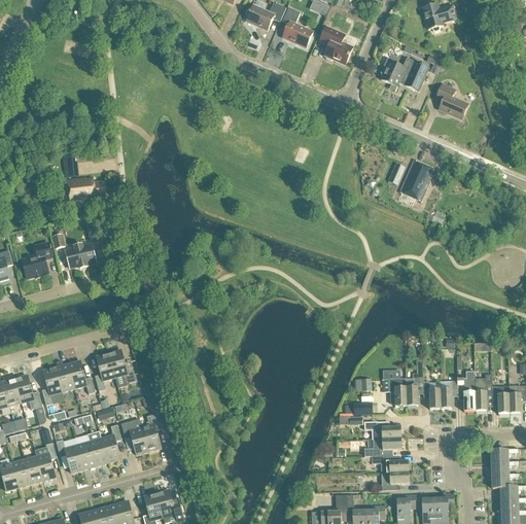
[(324,12),(327,4),(318,0),(312,0),(310,6),(324,12)]
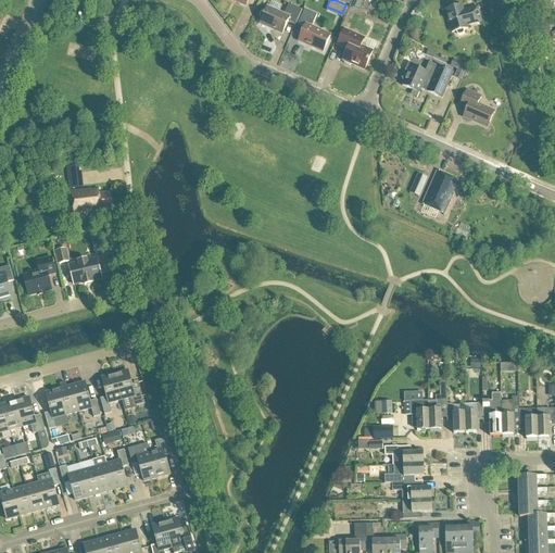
[(294,23),(301,8),(288,2),(284,12),(266,5),(264,10),(263,9),(261,10),(259,14),(260,16),(261,17),(259,22),(281,32),(287,20),(294,23)]
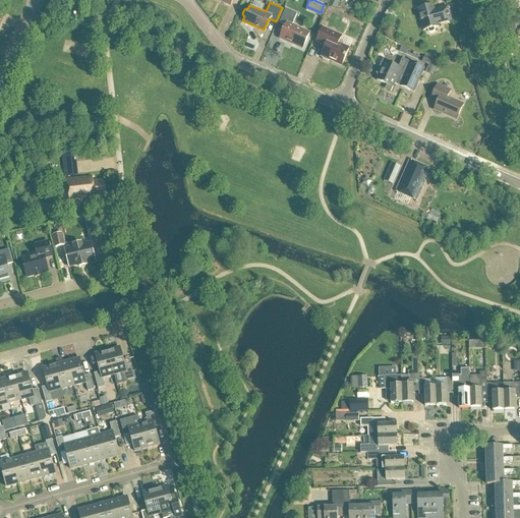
[(431,3),(416,7),(422,29),(426,27),(427,31),(429,32),(432,31),(434,29),(434,25),(438,24),(437,22),(451,18),(447,4),(437,7),(438,8),(434,9),(431,3)]
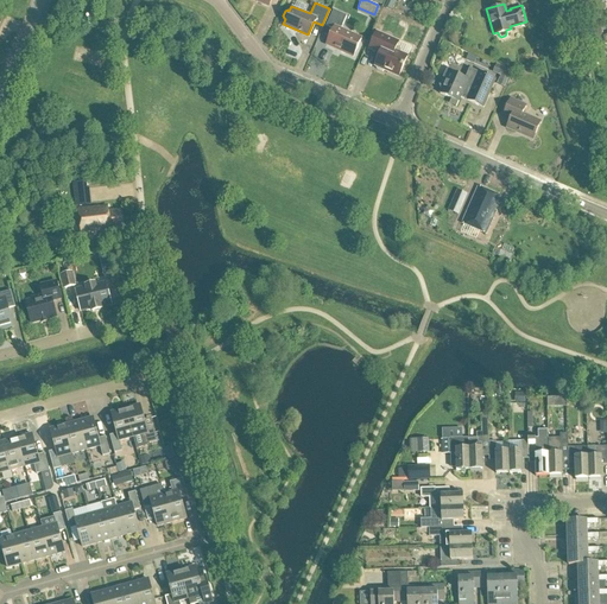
[(353,55),(353,53),(360,36),(340,27),(346,14),(333,8),(326,24),(333,27),(326,43),(353,55)]
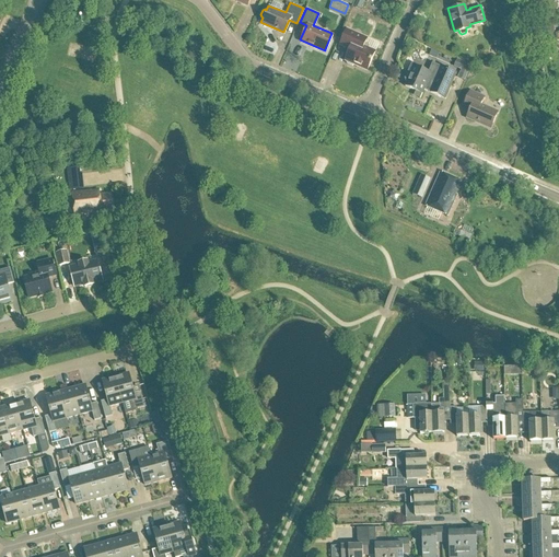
[(380,30),(383,21),(367,14),(363,22),(380,30)]
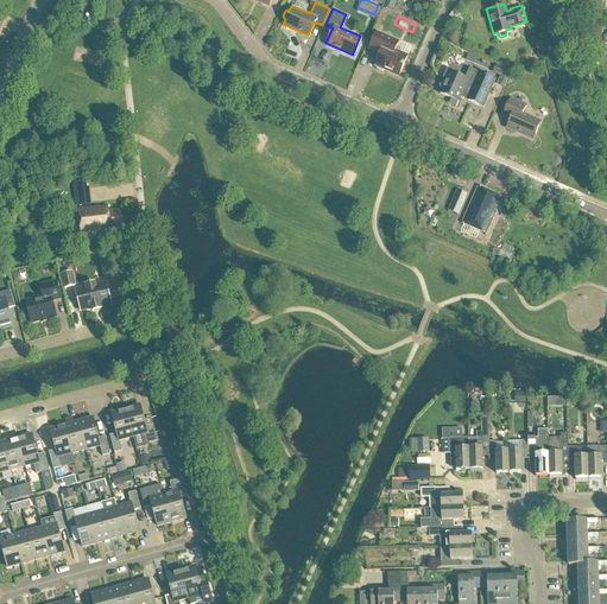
[(594,36),(601,35),(599,23),(592,24),(594,36)]
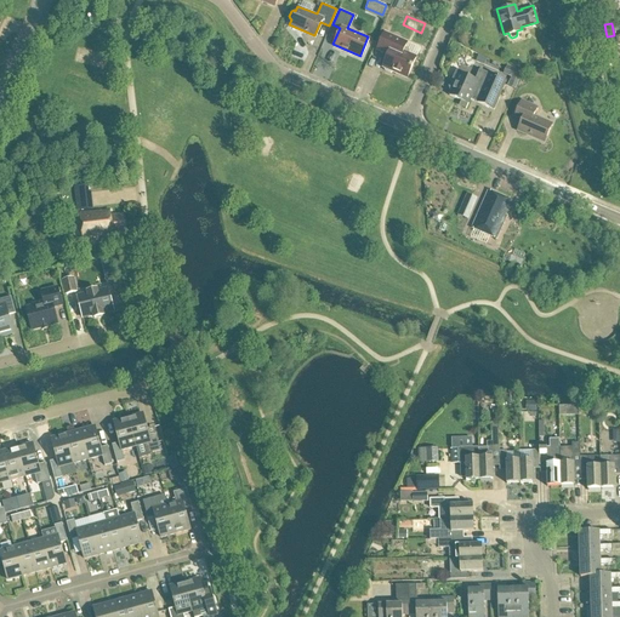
[(407,40),(384,30),(376,49),(387,53),(381,66),(384,67),(384,68),(390,72),(391,69),(405,76),(415,55),(407,51),(407,49),(405,46),(404,46),(407,40)]
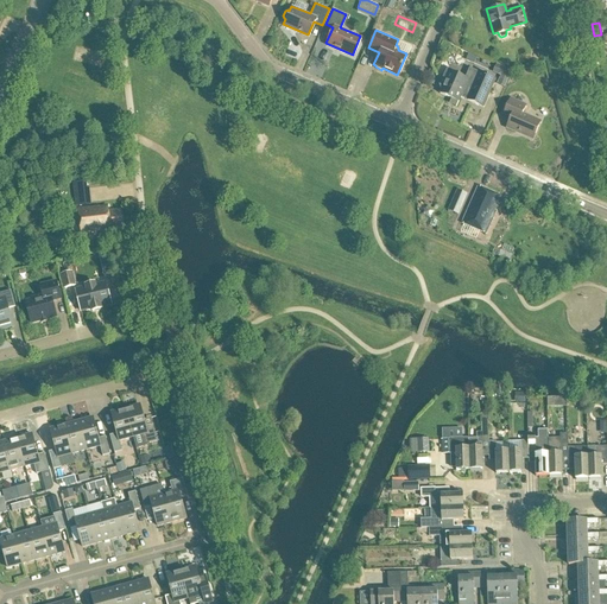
[(495,62),(492,70),(499,74),(497,78),(505,82),(511,69),(495,62)]
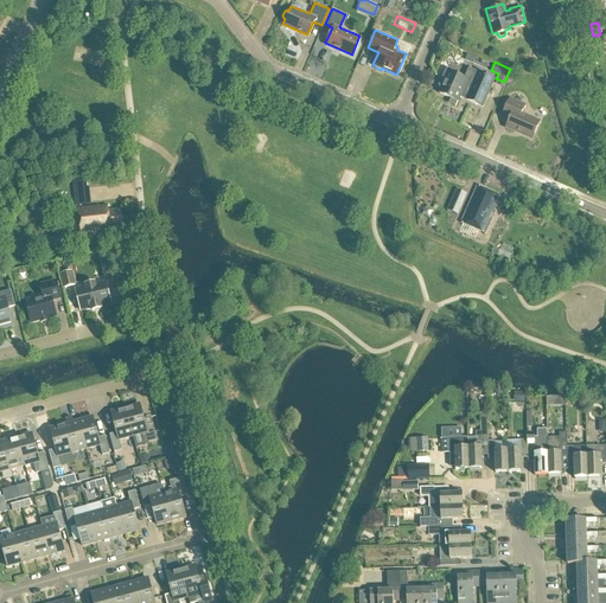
[(454,104),(459,95),(482,106),(493,77),(467,65),(463,76),(452,71),(452,69),(445,66),(438,83),(439,88),(438,91),(450,96),(448,98),(450,101),(454,103),(453,104),(454,104)]
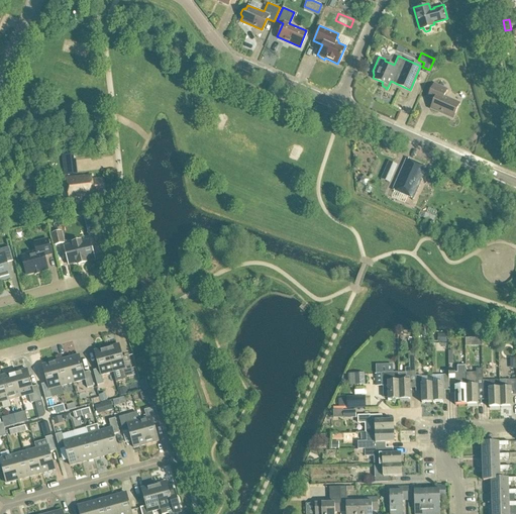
[(452,117),(458,102),(443,95),(446,88),(433,82),(427,95),(434,98),(430,107),(437,110),(438,109),(442,111),(441,112),(452,117)]
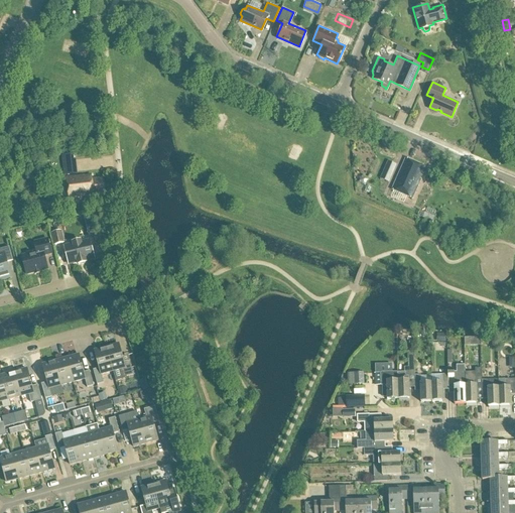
[(75,157),(61,159),(62,174),(77,172),(75,157)]
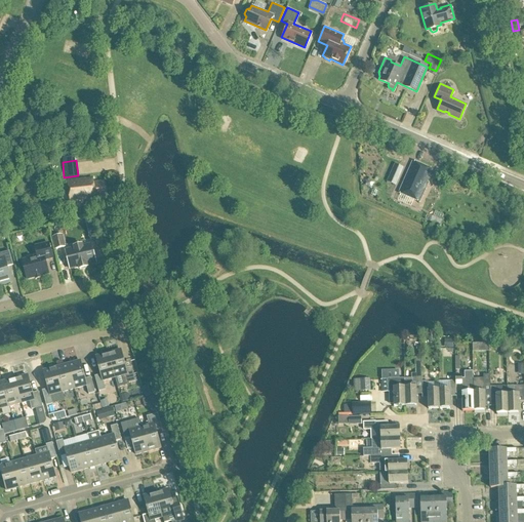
[(387,177),(396,182),(403,163),(394,160),(387,177)]
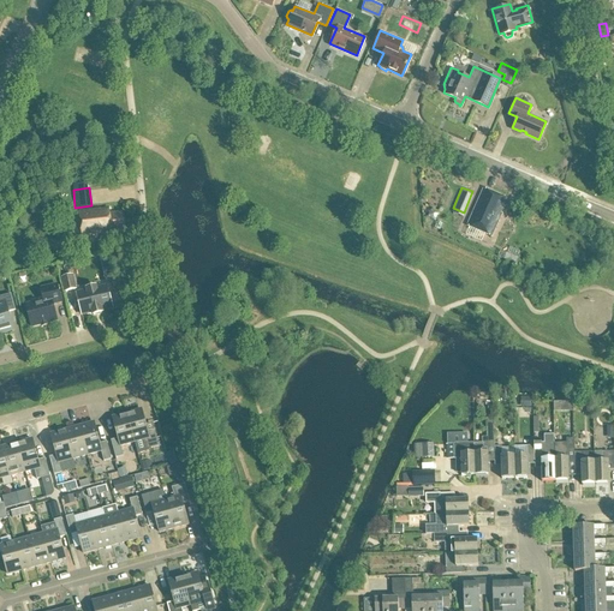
[(505,197),(482,187),(466,223),(490,235),(501,211),(499,211),(505,197)]
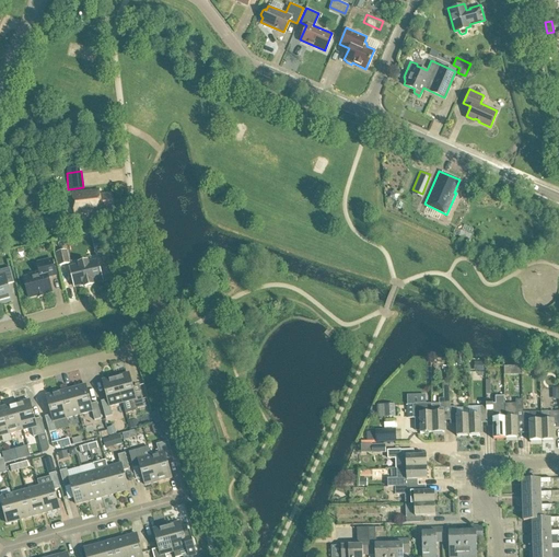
[(103,209),(112,208),(109,192),(99,193),(99,188),(71,192),(74,215),(103,211),(103,209)]
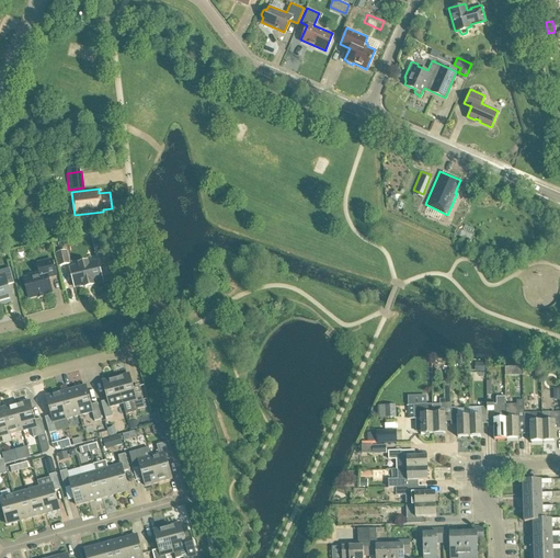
[(59,264),(68,262),(65,249),(56,251),(59,264)]
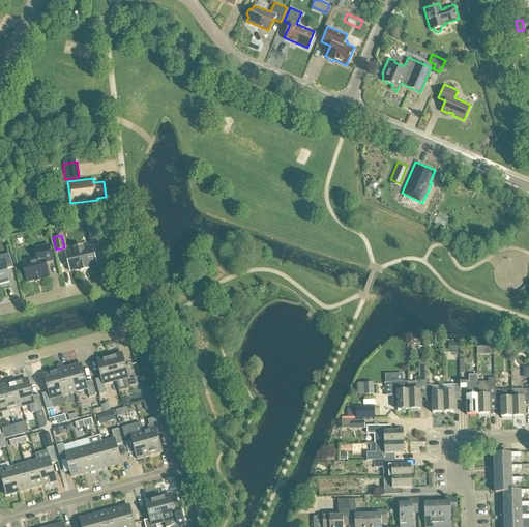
[(49,243),(35,247),(37,258),(22,262),(26,280),(48,274),(45,260),(53,258),(49,243)]
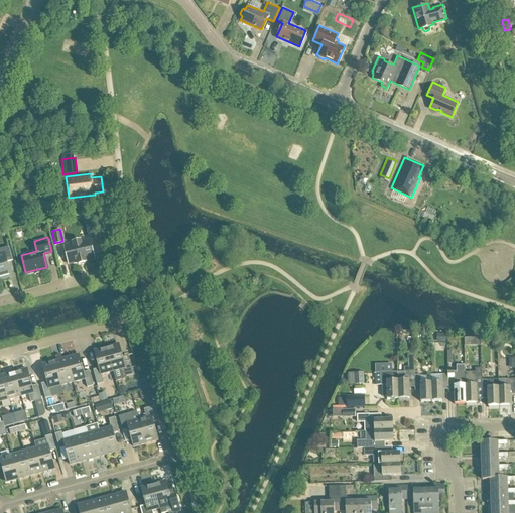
[(93,256),(89,238),(80,240),(80,239),(72,240),(73,242),(63,244),(69,263),(77,260),(78,262),(85,260),(85,259),(93,256)]
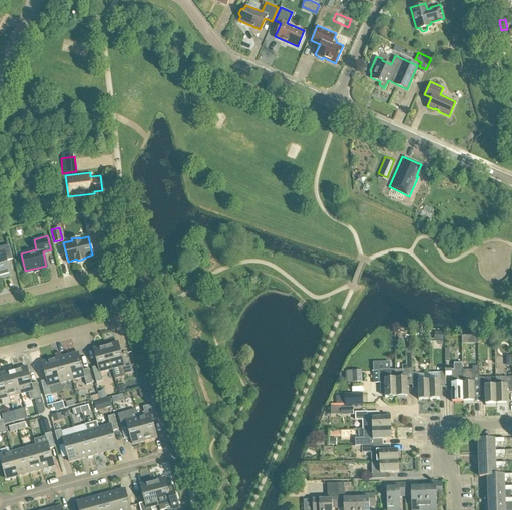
[(0,275),(10,273),(6,259),(12,258),(9,243),(0,245),(0,275)]
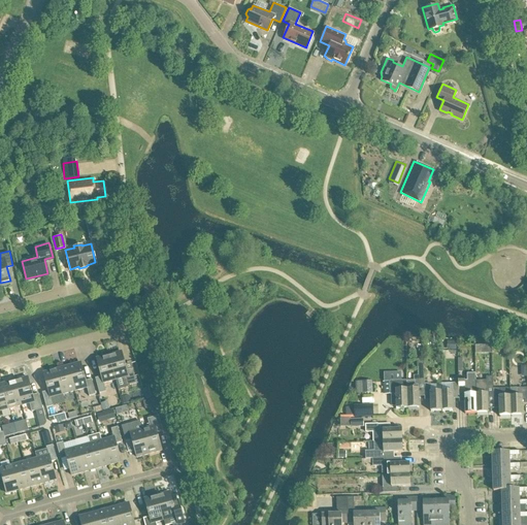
[(455,349),(455,339),(446,339),(446,348),(455,349)]
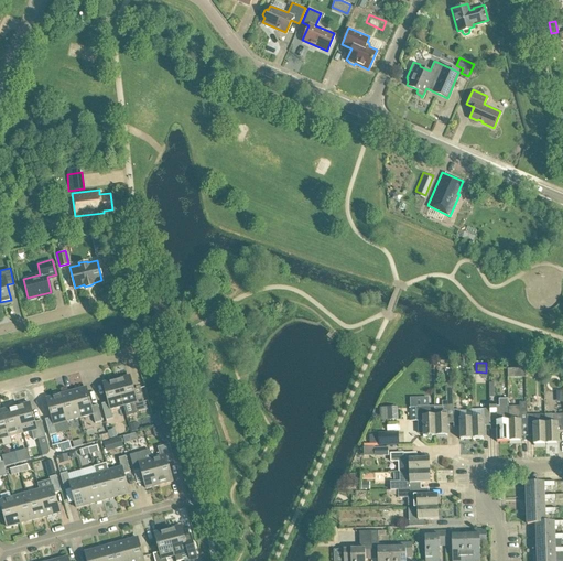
[(512,367),(512,376),(523,376),(523,366),(512,367)]
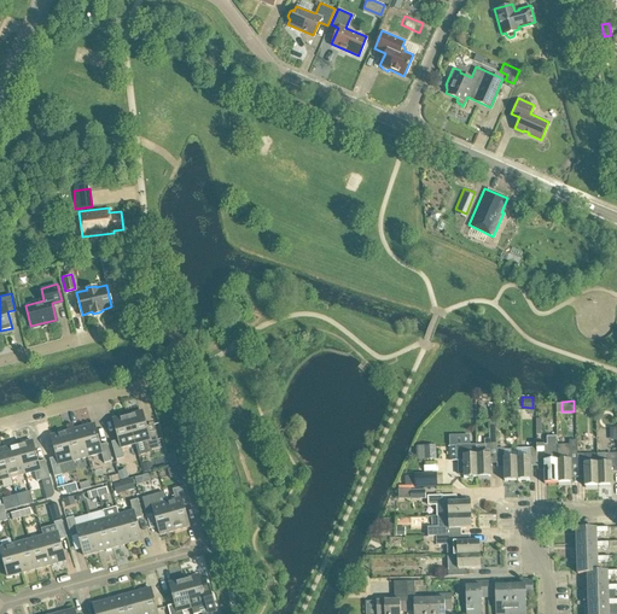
[(127,413),(134,442),(143,439),(146,450),(159,446),(155,428),(147,431),(141,409),(127,413)]
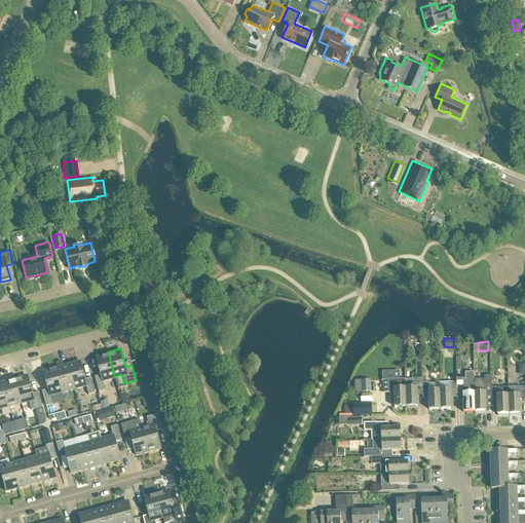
[(114,376),(108,351),(96,356),(100,373),(94,375),(98,390),(105,388),(103,379),(114,376)]
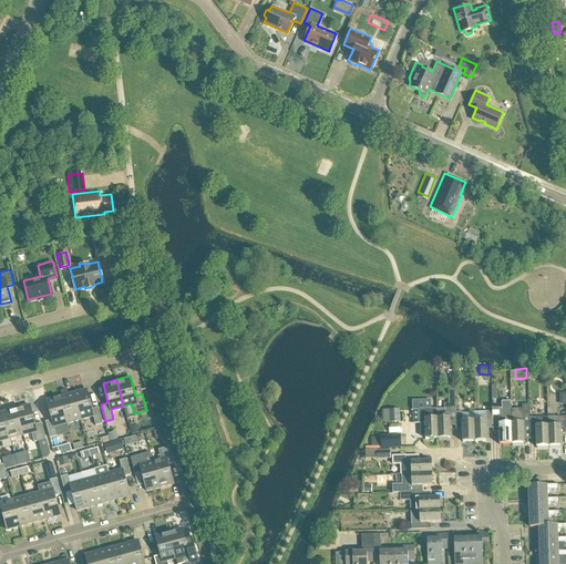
[(72,391),(80,418),(92,414),(94,423),(102,421),(98,406),(91,407),(85,388),(72,391)]
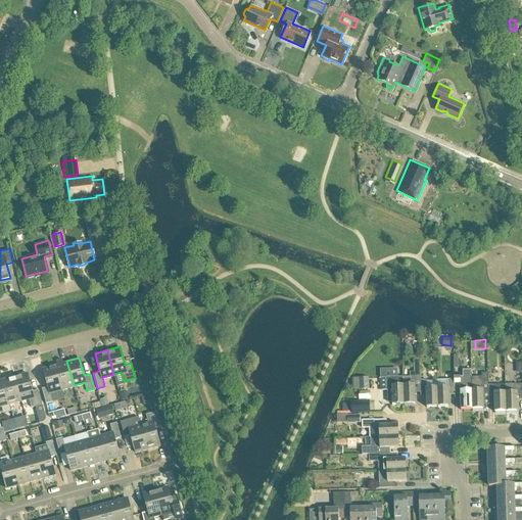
[(66,361),(54,364),(61,388),(74,385),(66,361)]
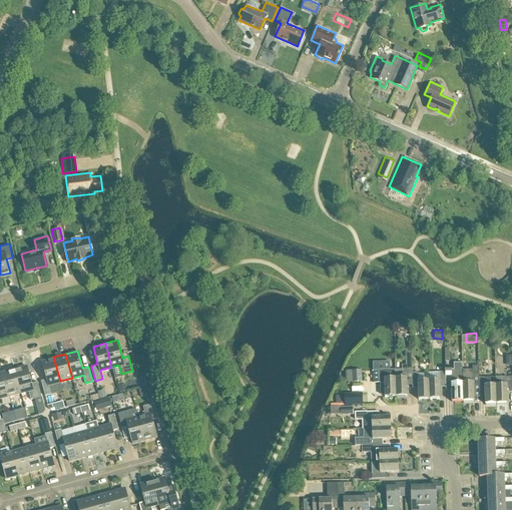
[(60,381),(53,357),(41,361),(46,378),(40,380),(44,394),(51,393),(48,384),(60,381)]
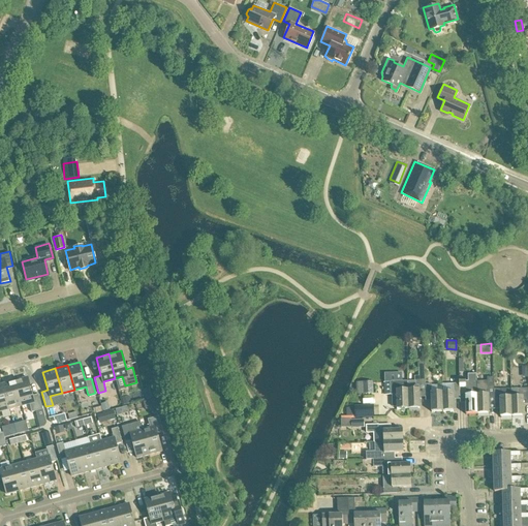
[(391,380),(387,380),(389,393),(391,393),(392,405),(396,405),(396,408),(408,407),(407,380),(401,380),(401,372),(391,372),(391,380)]
